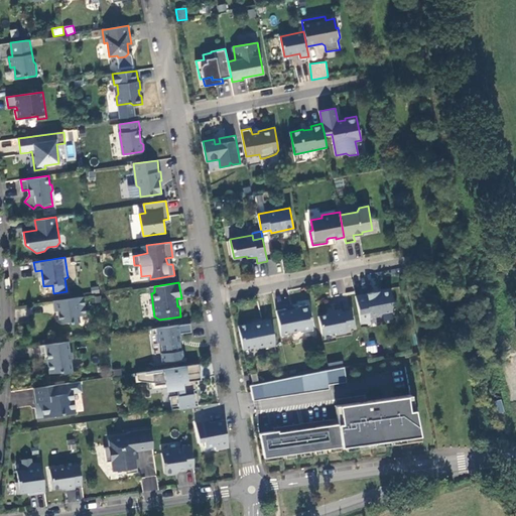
[(380,290),(380,291),(380,292),(374,293),(374,292),(356,296),(362,326),(371,324),(370,318),(379,316),(381,313),(392,310),(390,303),(392,299),(390,288),(380,290)]
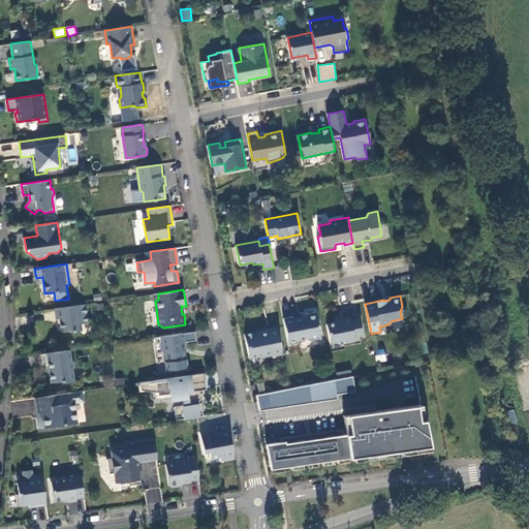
[(82,331),(81,323),(89,322),(86,304),(55,309),(57,318),(59,318),(60,322),(61,328),(64,330),(69,330),(72,332),(82,331)]
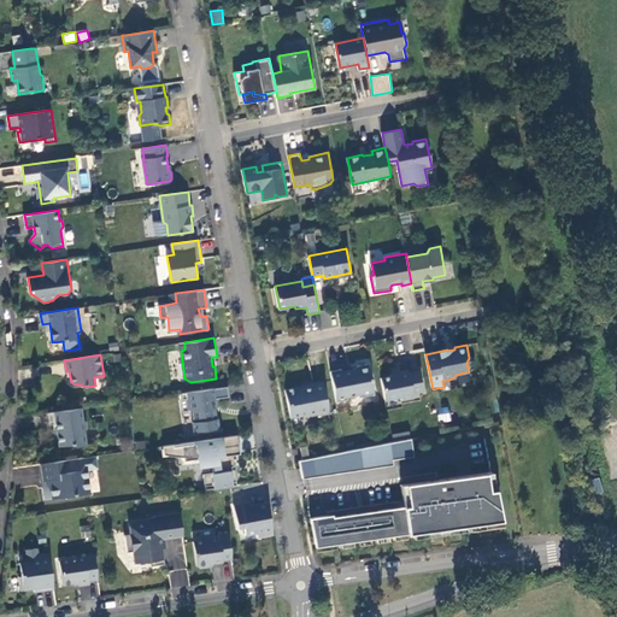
[(330,371),(336,401),(348,399),(347,397),(359,394),(359,398),(375,394),(369,364),(357,365),(358,369),(342,372),(342,369),(330,371)]
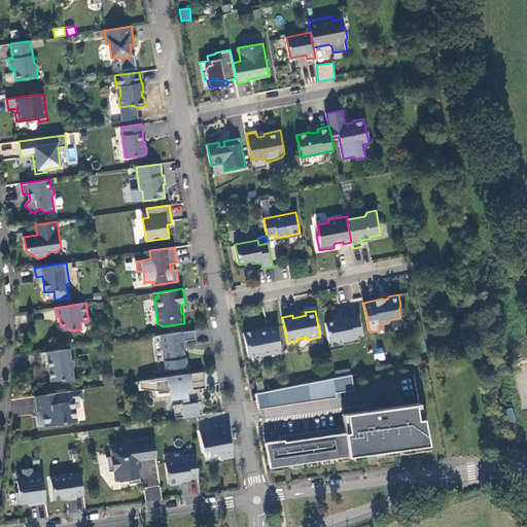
[(340,317),(341,320),(325,323),(329,342),(343,339),(344,342),(354,340),(353,336),(361,335),(358,316),(349,318),(349,316),(340,317)]
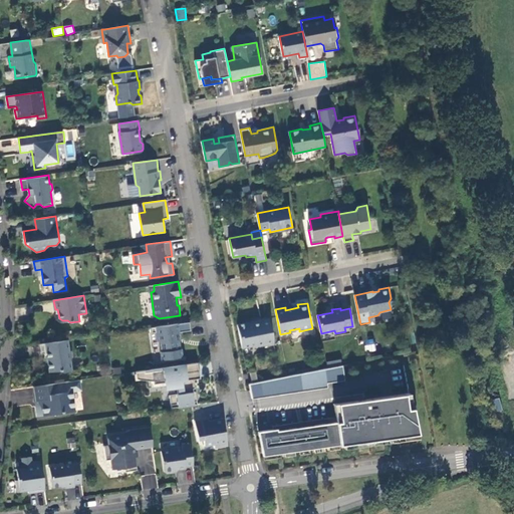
[(252,321),(253,324),(249,324),(246,322),(238,324),(242,347),(253,345),(256,347),(274,343),(269,318),(252,321)]
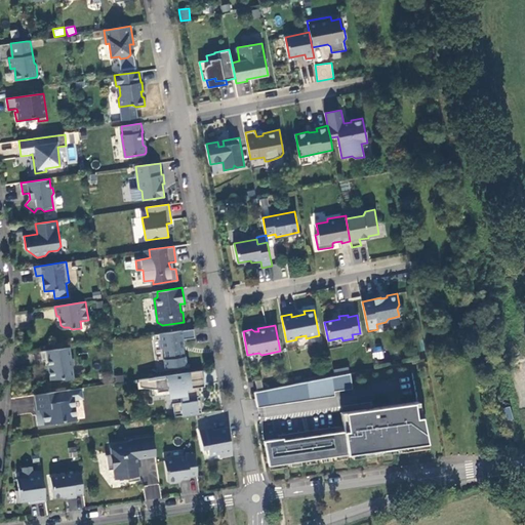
[(194,329),(155,334),(155,339),(159,339),(161,348),(163,348),(165,367),(188,364),(184,339),(195,337),(194,329)]
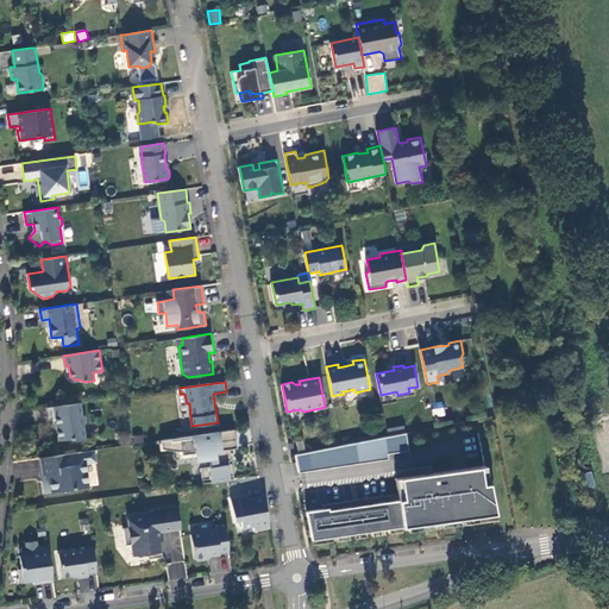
[(85,415),(82,416),(81,402),(48,407),(50,419),(56,418),(60,440),(71,439),(75,440),(86,439),(85,427),(87,424),(85,415)]
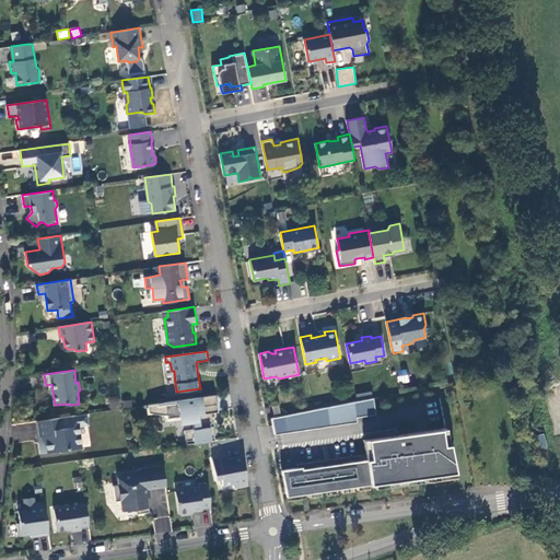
[(397,373),(398,383),(409,381),(408,371),(397,373)]
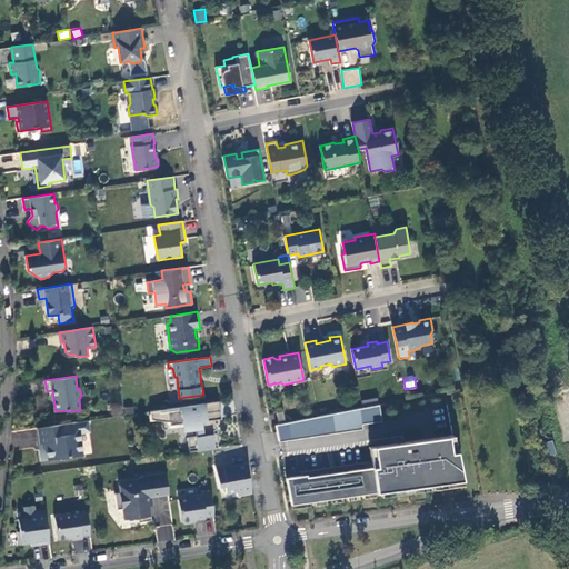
[(362,408),(378,405),(377,398),(361,401),(362,408)]
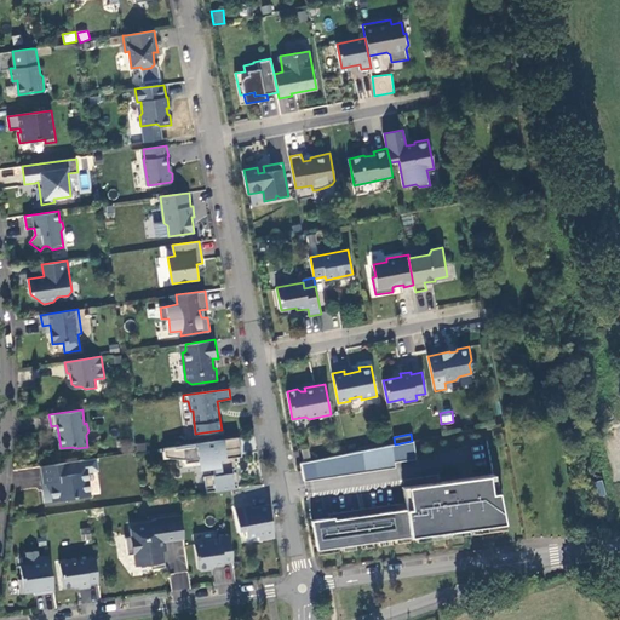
[(239,484),(236,472),(231,474),(230,469),(236,469),(234,458),(242,457),(239,437),(165,448),(166,457),(187,460),(187,464),(200,461),(200,465),(214,466),(216,475),(205,477),(207,488),(214,487),(239,484)]
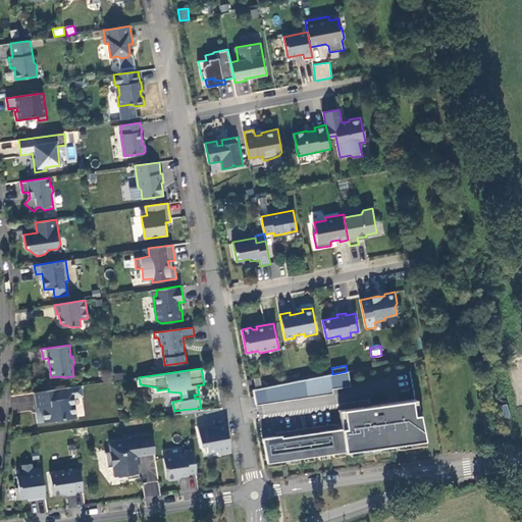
[(331,380),(266,389),(268,403),(332,393),(331,386),(350,384),(348,371),(330,374),(331,380)]
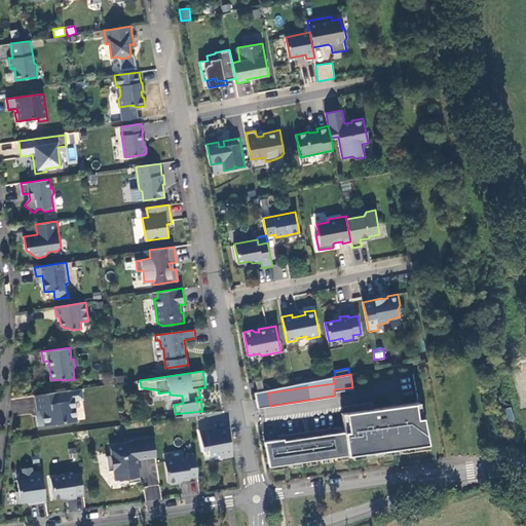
[(334,383),(333,377),(255,392),(258,408),(270,406),(268,392),(334,383)]
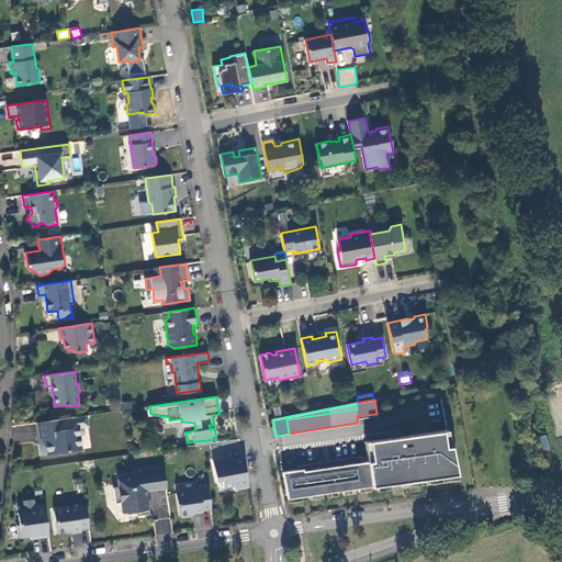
[(78,416),(79,428),(89,426),(88,415),(78,416)]
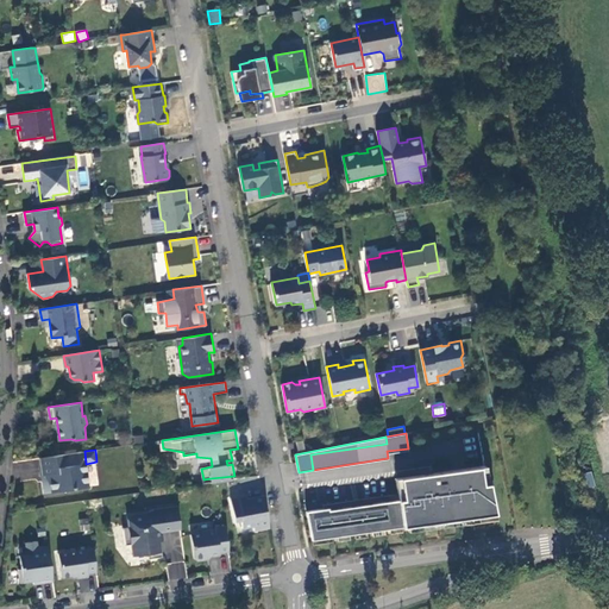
[(50,481),(44,482),(42,481),(44,494),(89,487),(86,464),(85,451),(41,458),(43,475),(49,475),(50,481)]
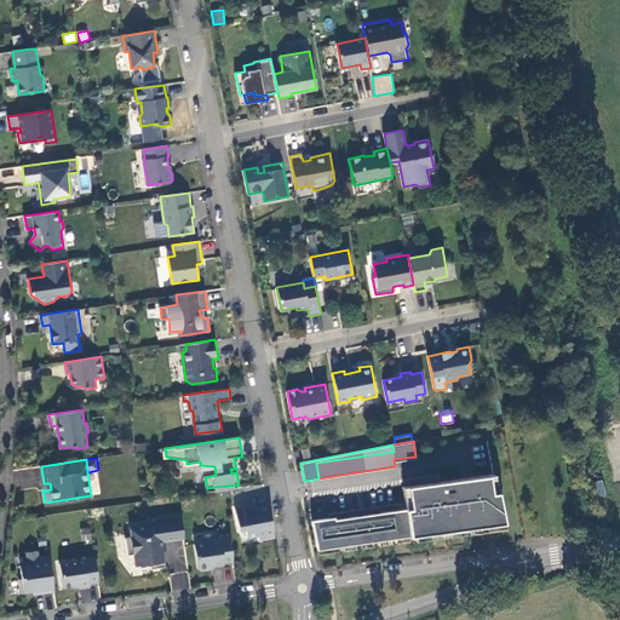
[(411,509),(406,509),(402,510),(392,511),(380,514),(375,514),(374,512),(367,514),(367,515),(357,516),(344,518),(338,520),(338,517),(336,518),(334,517),(329,518),(313,521),(317,550),(504,523),(494,474),(407,487),(411,509)]
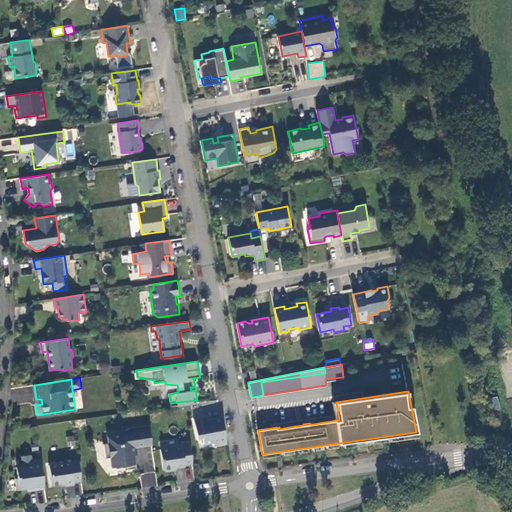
[(497,397),(491,398),(495,410),(501,408),(497,397)]
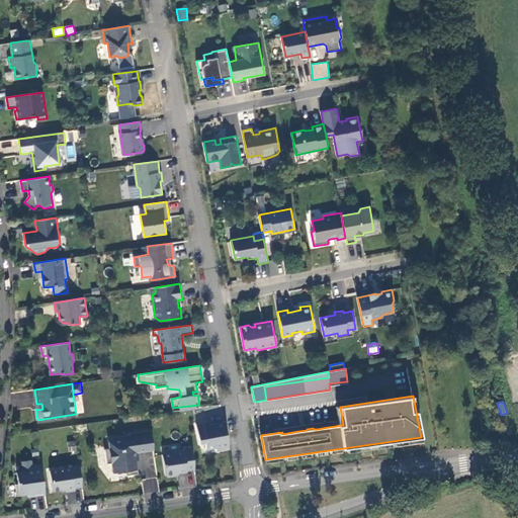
[(328,427),(336,426),(336,420),(275,429),(275,433),(279,432),(280,433),(282,432),(282,434),(287,433),(287,431),(298,429),(298,431),(307,430),(307,429),(313,428),(314,429),(318,429),(317,427),(328,425),(328,427)]
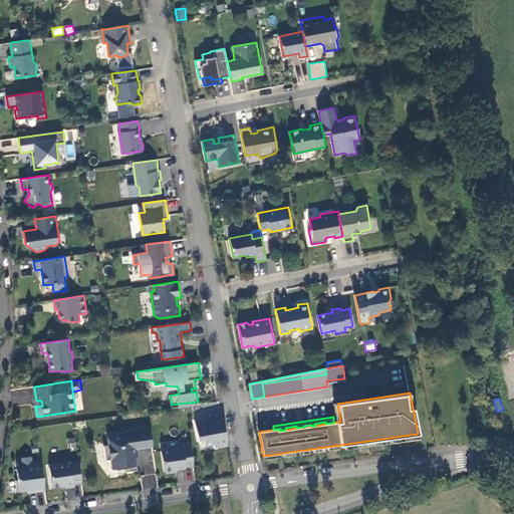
[(205,446),(213,444),(215,446),(216,448),(228,446),(223,419),(214,420),(212,422),(210,423),(209,418),(195,421),(199,440),(204,439),(205,446)]
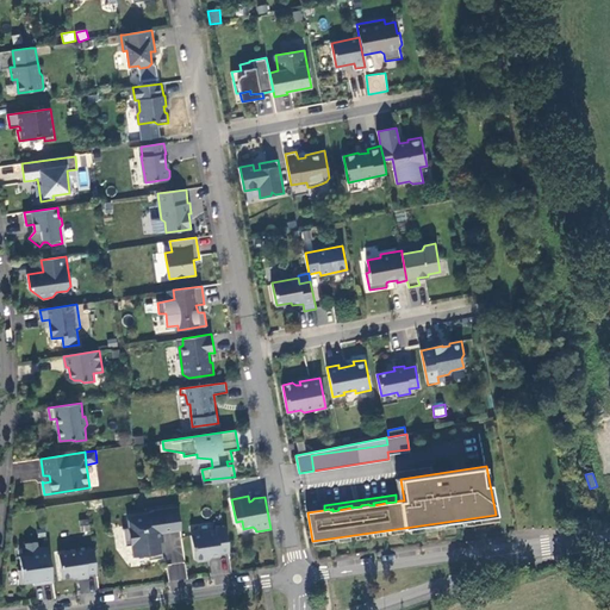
[(161,542),(162,542),(161,533),(181,529),(178,506),(154,510),(154,512),(128,516),(130,528),(124,529),(126,546),(132,545),(134,556),(148,554),(149,560),(163,558),(161,542)]
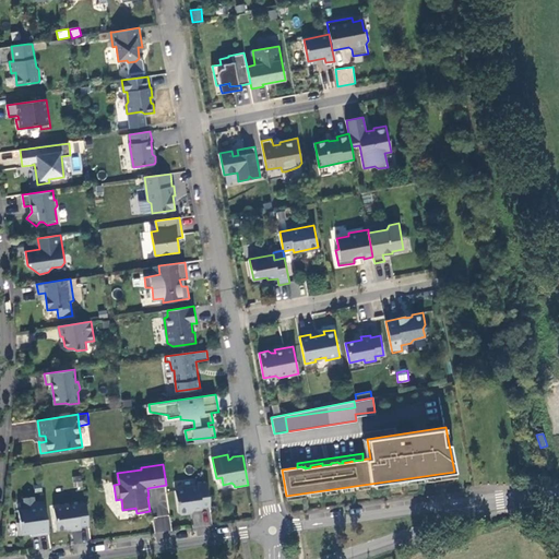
[(187,513),(189,511),(202,509),(202,507),(211,506),(207,483),(199,484),(199,487),(176,490),(178,512),(181,514),(187,513)]
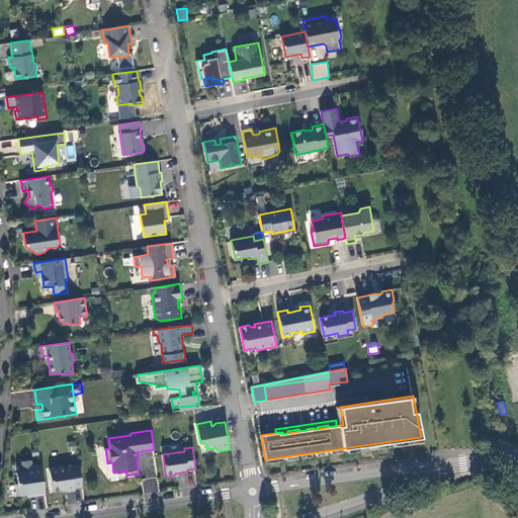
[(46,495),(41,463),(32,465),(31,460),(21,461),(23,471),(17,472),(18,484),(16,484),(18,496),(29,495),(35,494),(36,496),(46,495)]
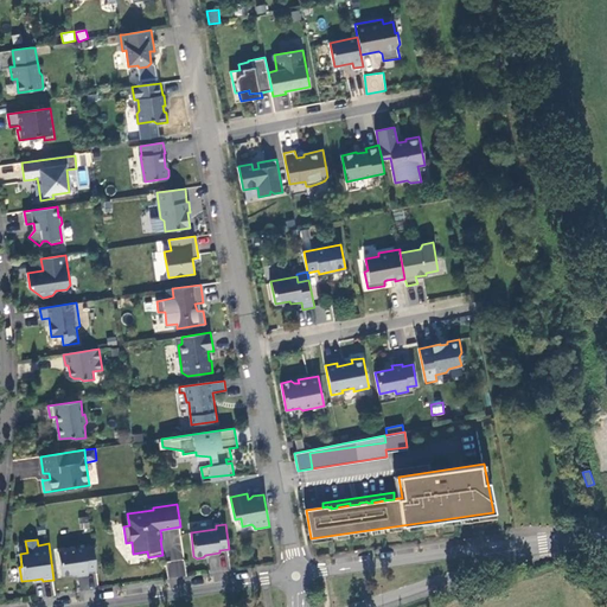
[(88,572),(97,570),(94,547),(58,551),(62,575),(77,573),(78,575),(89,574),(88,572)]
